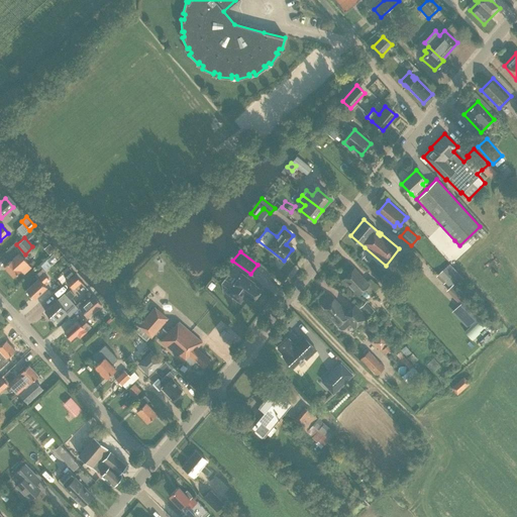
[(18,252),(4,266),(13,277),(20,270),(24,273),(30,267),(27,264),(28,263),(18,252)]
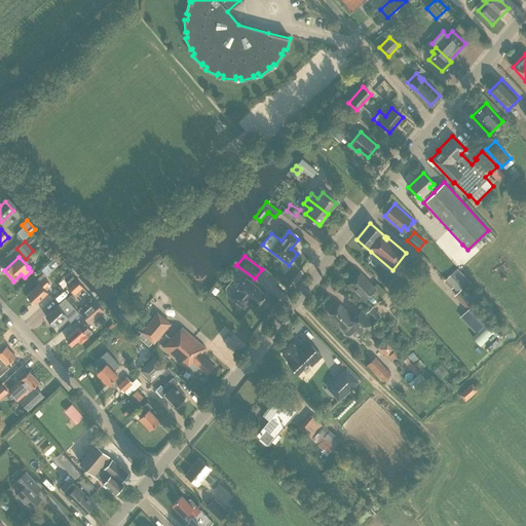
[(471,282),(457,268),(444,280),(451,288),(457,283),(461,287),(454,295),(466,309),(459,316),(476,334),(492,318),(463,289),(471,282)]
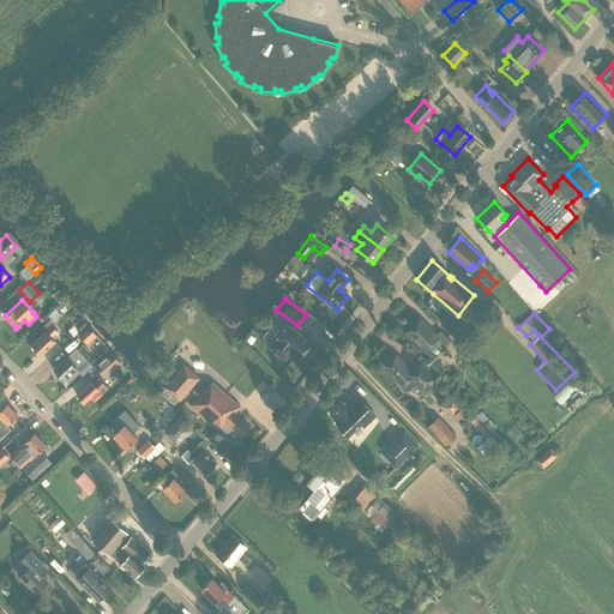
[(31,344),(41,355),(55,342),(50,336),(58,330),(50,324),(54,320),(52,318),(42,326),(46,331),(31,344)]
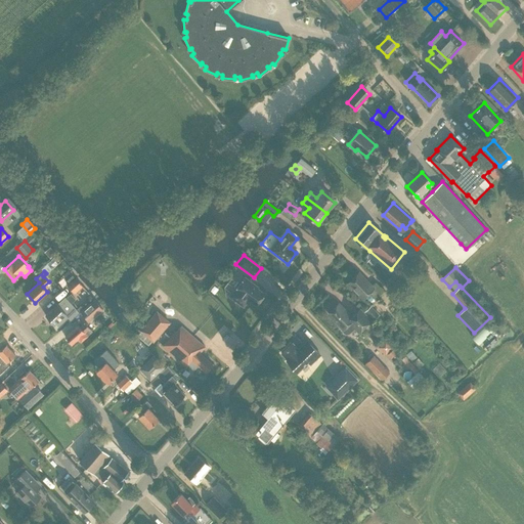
[(348,282),(363,298),(369,292),(376,299),(384,291),(376,282),(370,287),(358,273),(348,282)]
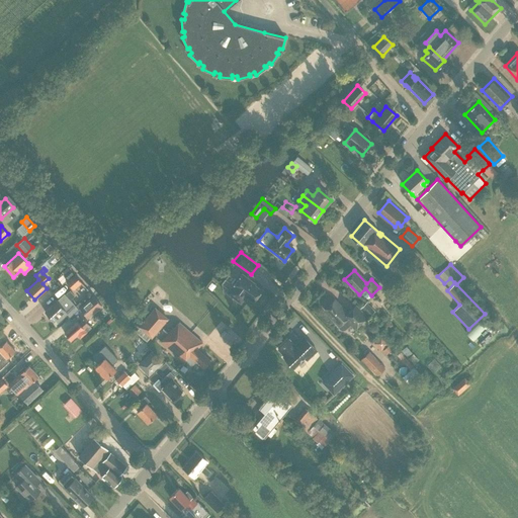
[(255,283),(242,273),(227,293),(240,304),(246,295),(253,301),(261,290),(254,284),(255,283)]
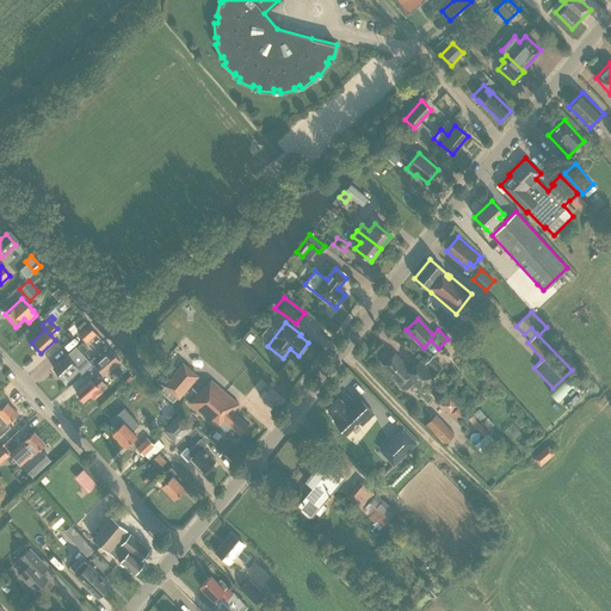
[(97,333),(87,323),(78,333),(86,343),(97,333)]
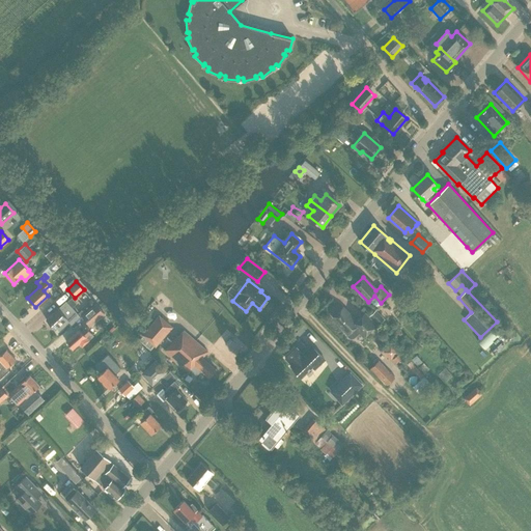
[(46,319),(55,329),(56,328),(59,330),(68,322),(72,324),(80,316),(72,307),(76,303),(72,298),(66,302),(58,309),(58,308),(46,319)]
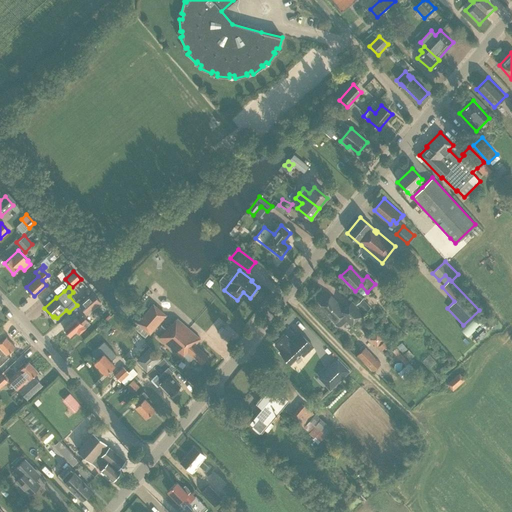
[(101,302),(92,292),(78,304),(87,314),(101,302)]
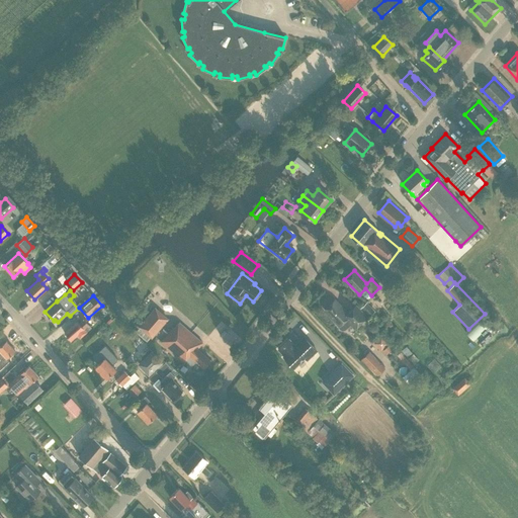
[(356,305),(351,310),(347,314),(334,300),(324,310),(339,325),(337,326),(340,329),(340,330),(341,330),(342,330),(343,330),(344,330),(345,330),(345,329),(350,325),(353,329),(366,316),(356,305)]
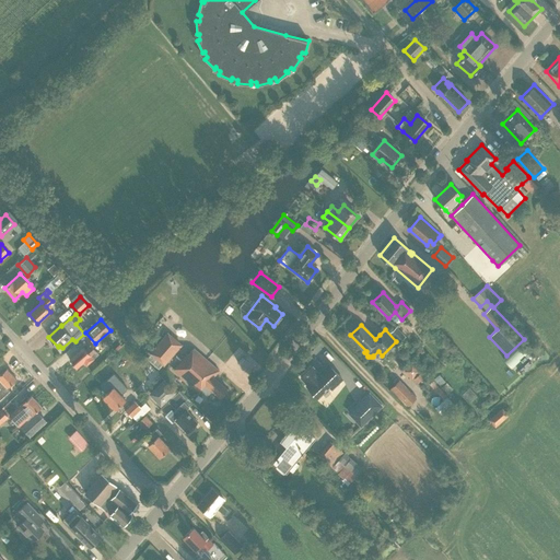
[(406,336),(396,326),(389,333),(398,342),(406,336)]
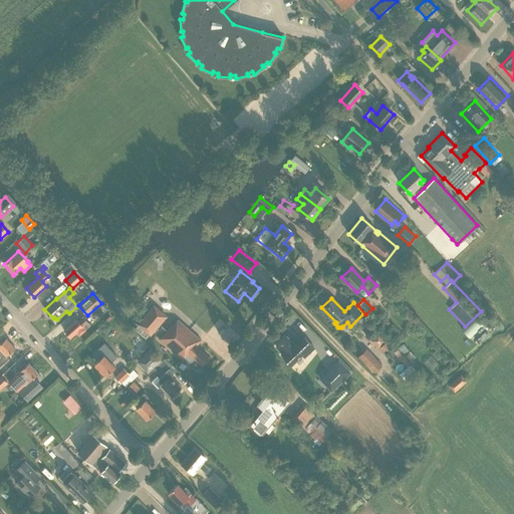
[(153,303),(138,322),(151,333),(167,315),(153,303)]
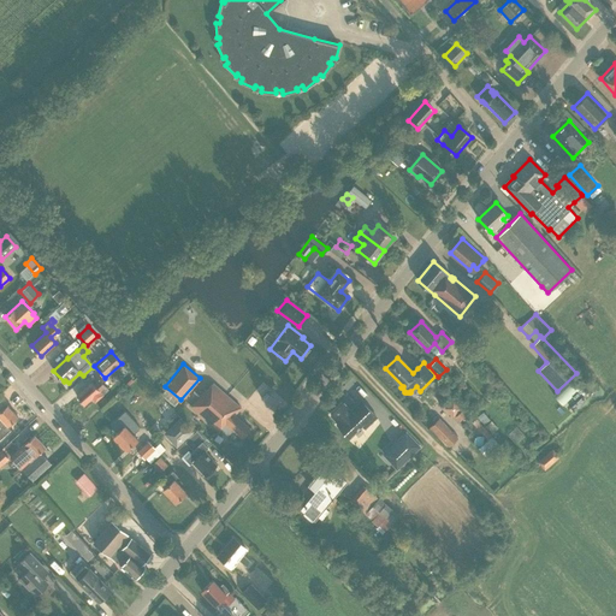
[(76,396),(84,404),(92,397),(95,401),(102,395),(108,389),(102,381),(104,381),(101,378),(94,384),(93,381),(76,396)]
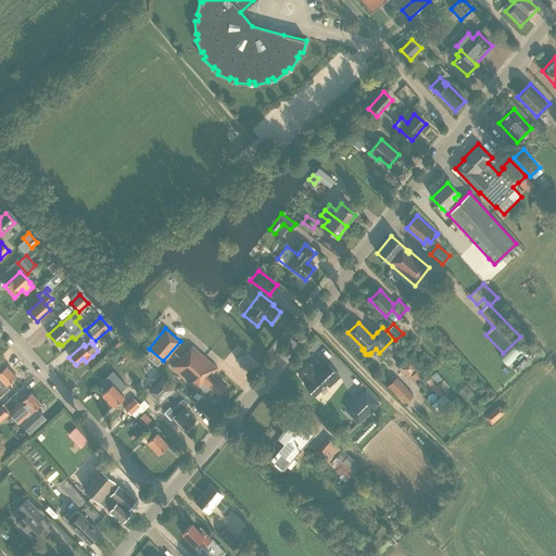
[(173,366),(198,388),(203,381),(218,394),(226,387),(212,375),(217,367),(192,345),(186,352),(186,351),(173,366)]
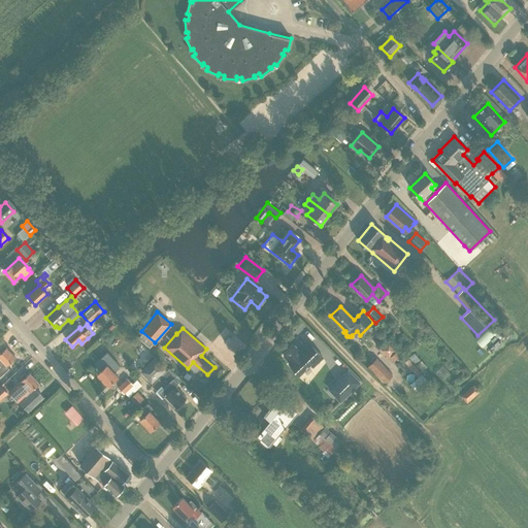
[(388,341),(380,349),(388,357),(395,350),(388,341)]
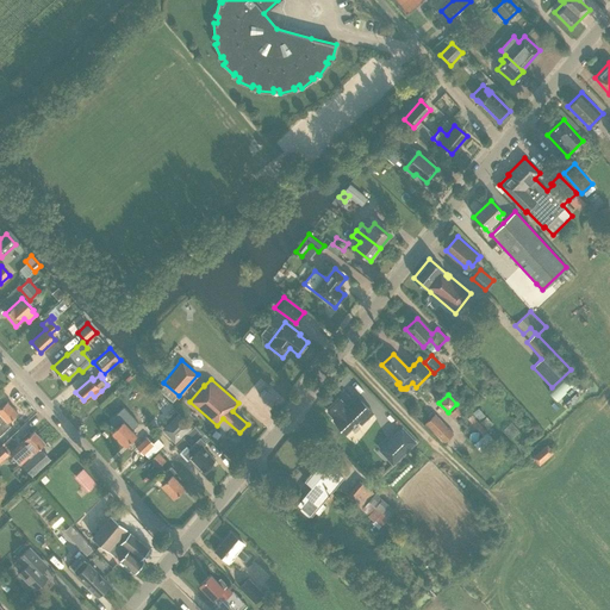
[(334,421),(344,433),(358,419),(361,423),(372,412),(358,398),(347,408),(340,399),(328,411),(336,419),(334,421)]
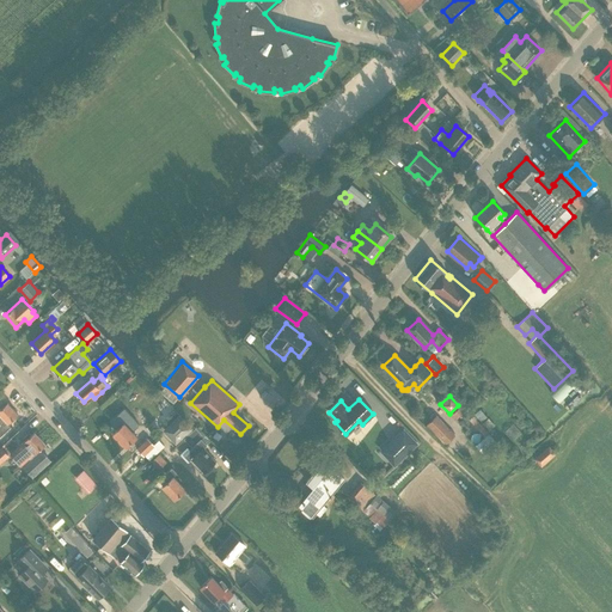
[(18,414),(7,402),(0,408),(0,435),(11,427),(7,423),(18,414)]
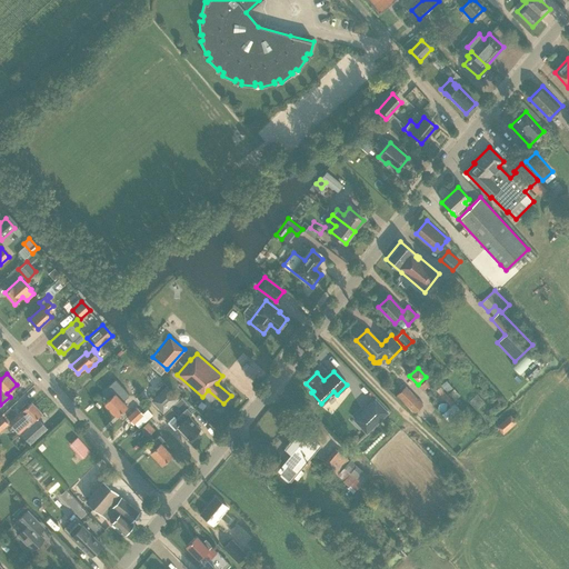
[(451,377),(447,380),(451,387),(457,383),(451,377)]
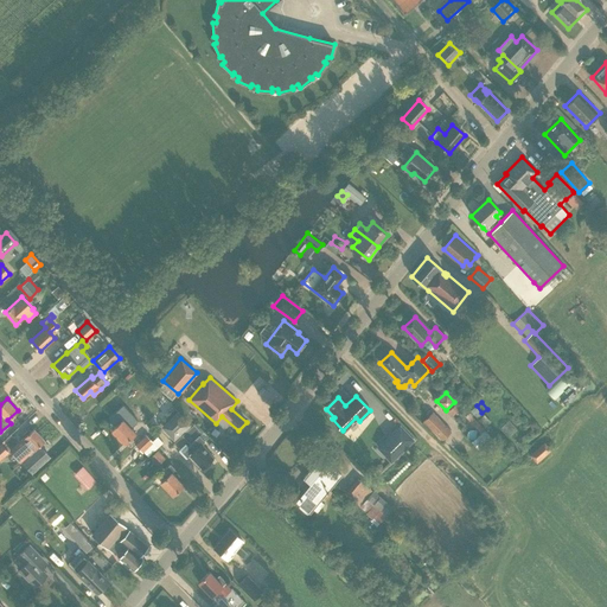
[(123,404),(109,417),(116,426),(112,429),(125,443),(135,433),(131,428),(138,421),(123,404)]
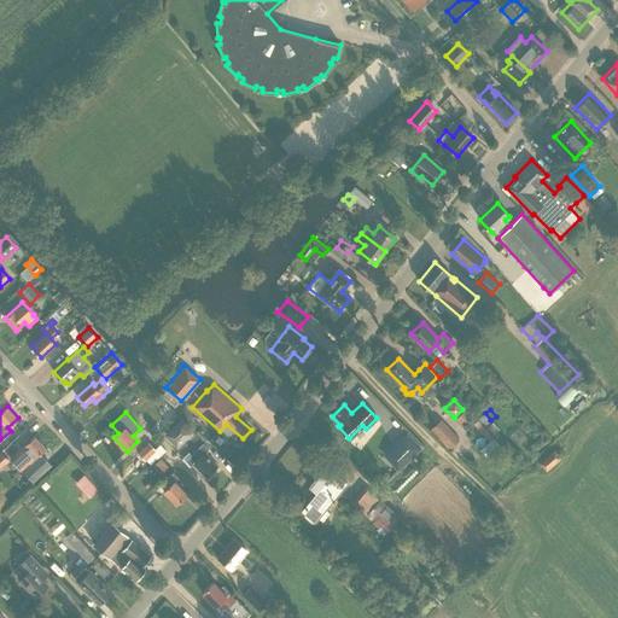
[(496,429),(503,426),(500,417),(493,420),(496,429)]
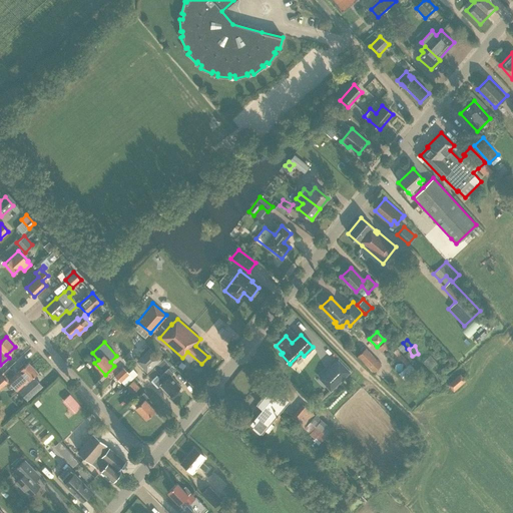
[(382,365),(366,348),(357,356),(373,373),(382,365)]
